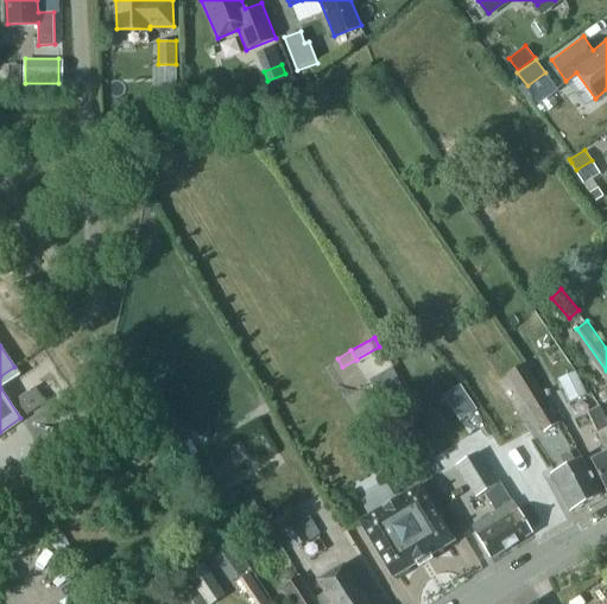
[(576,369),(560,377),(570,400),(587,393),(576,369)]
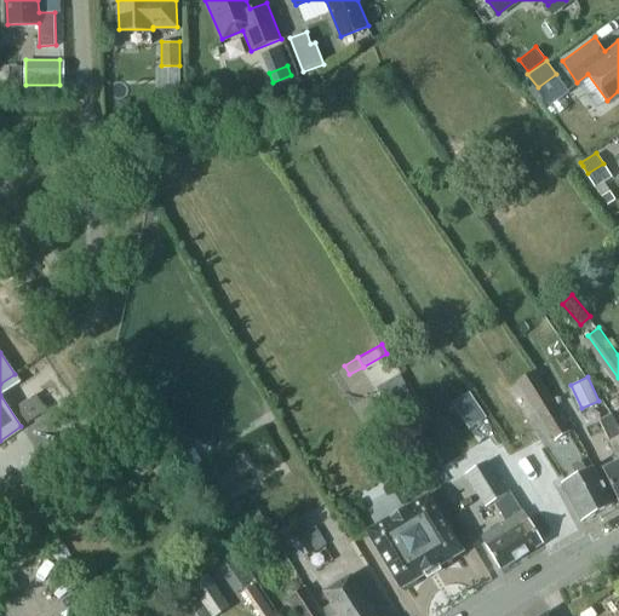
[(35,392),(16,406),(28,421),(44,410),(47,408),(35,392)]
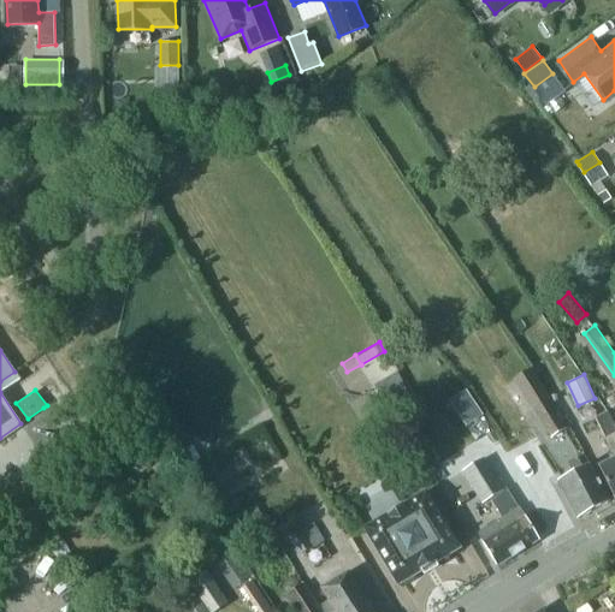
[(412,391),(390,404),(406,427),(426,415),(412,391)]
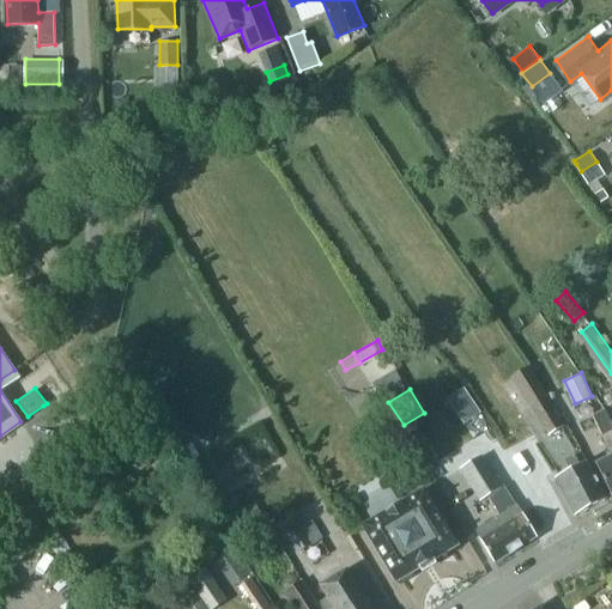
[(529,405),(549,434),(563,425),(545,395),(529,405)]
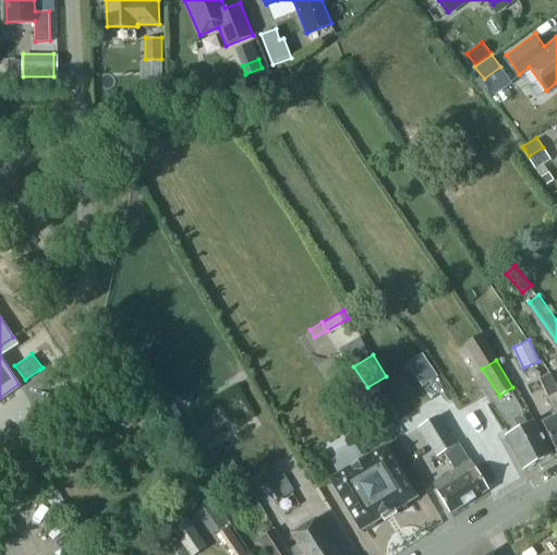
[(556,382),(552,371),(539,378),(556,411),(556,414),(546,420),(556,441),(556,382)]
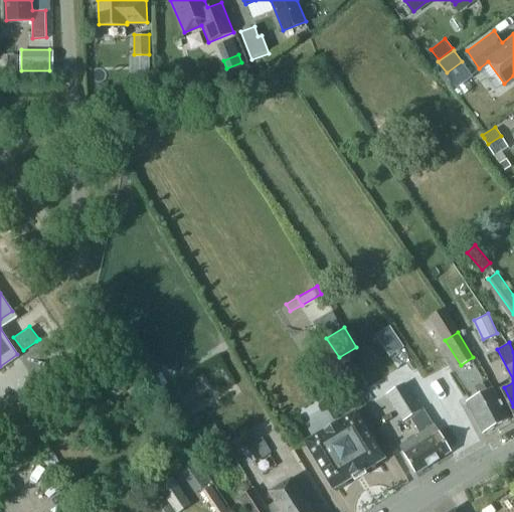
[(384,351),(375,356),(389,378),(398,373),(384,351)]
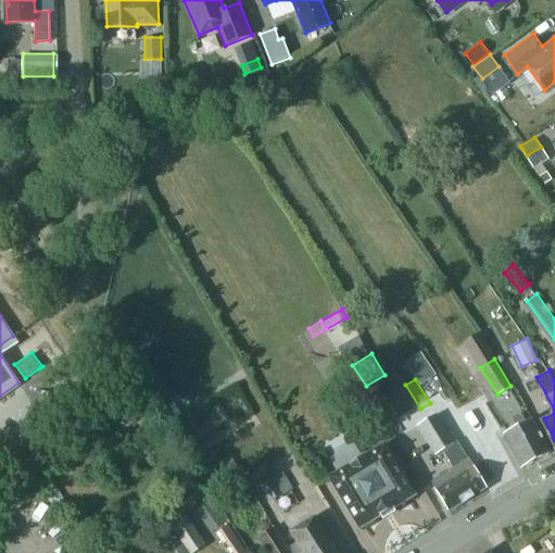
[(417,425),(436,455),(443,450),(455,442),(454,440),(438,413),(417,425)]
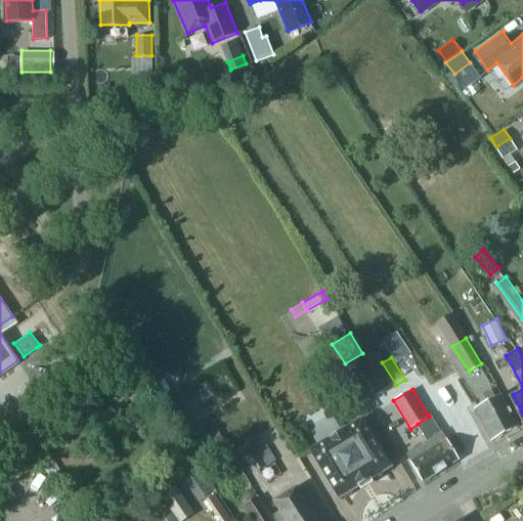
[(494,396),(490,389),(482,394),(486,400),(477,405),(494,437),(520,424),(503,392),(494,396)]
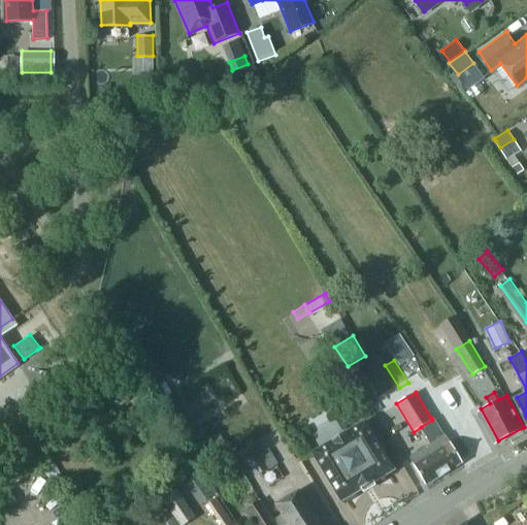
[(428,483),(463,460),(434,416),(431,418),(432,420),(421,427),(431,443),(410,456),(428,483)]
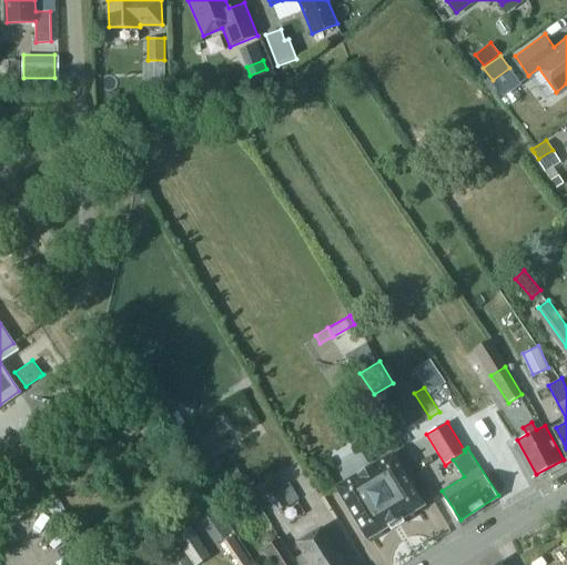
[(338,484),(368,536),(390,524),(391,525),(405,516),(404,515),(425,503),(400,458),(394,451),(338,484)]
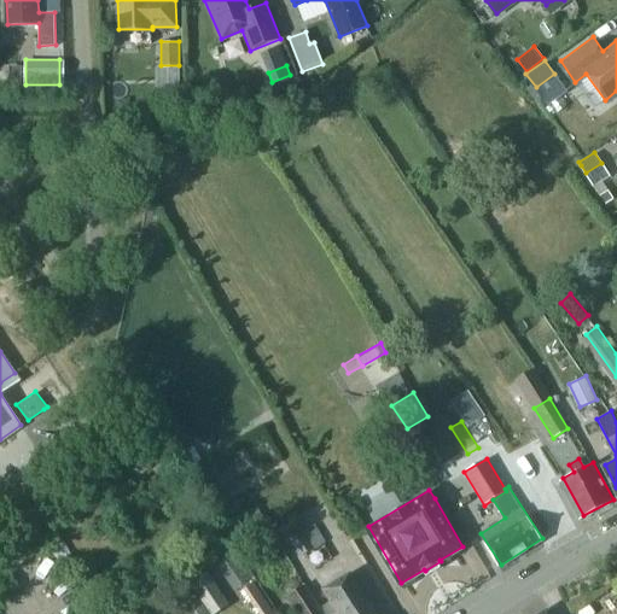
[(231,502),(217,509),(225,522),(238,514),(231,502)]
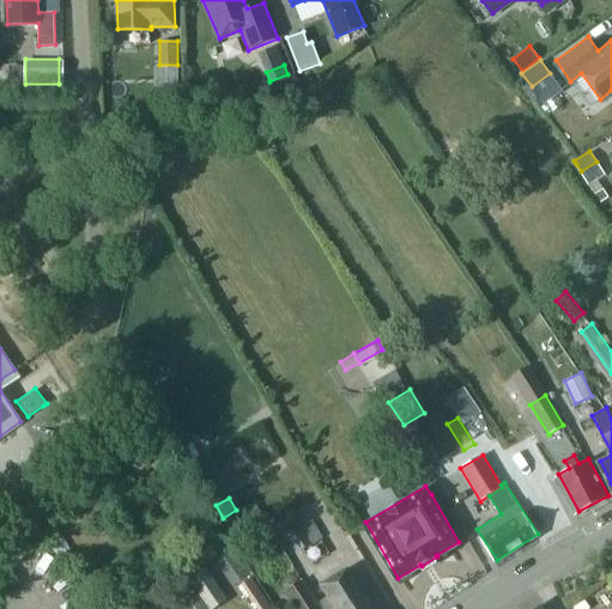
[(314,518),(291,533),(301,548),(323,535),(314,518)]
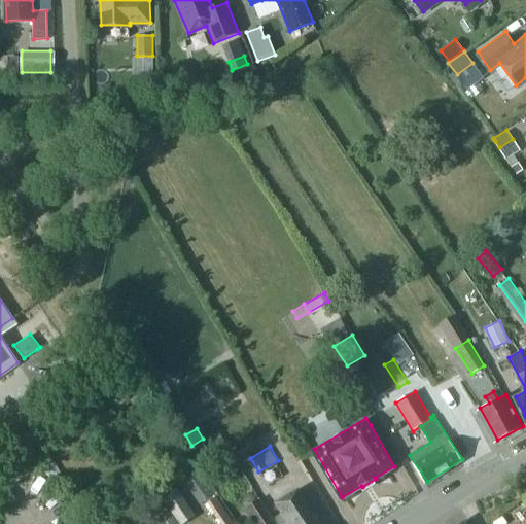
[(188,476),(204,499),(217,490),(201,466),(188,476)]
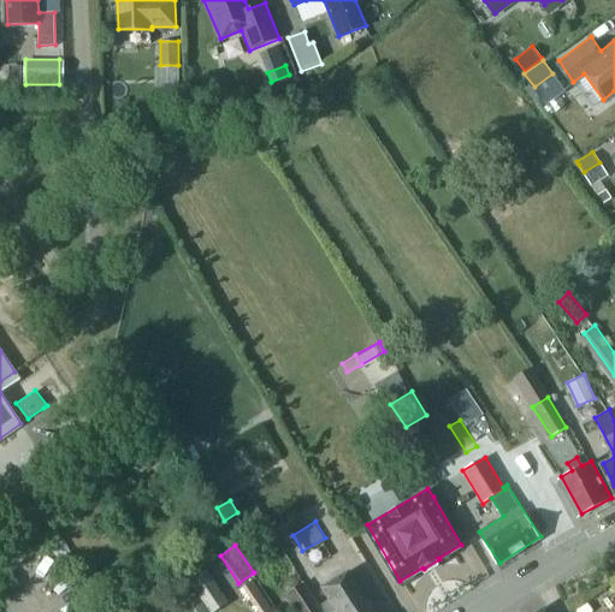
[(0,592),(17,582),(0,554),(0,592)]
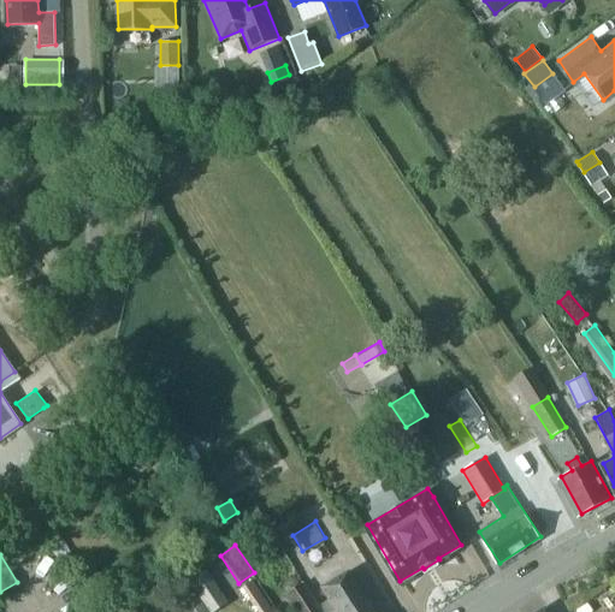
[(207,569),(189,581),(197,593),(210,611),(212,611),(229,601),(207,569)]
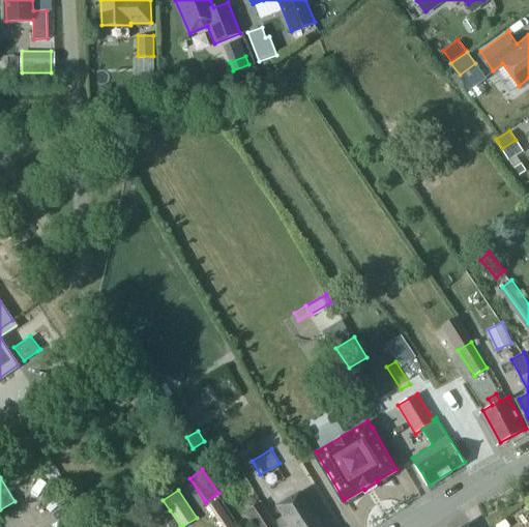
[(325,526),(301,490),(280,503),(294,526),(292,526),(325,526)]
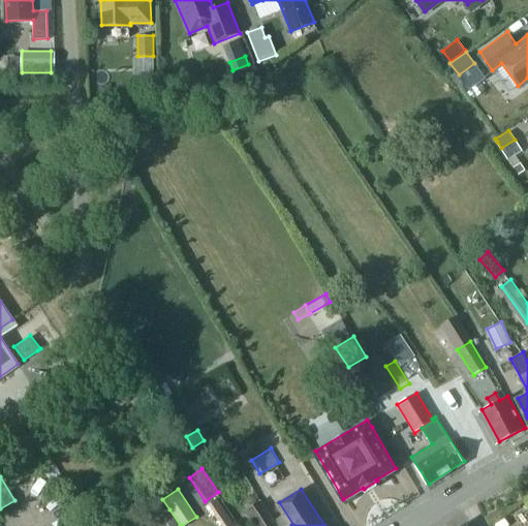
[(247,507),(258,525),(280,525),(262,497),(247,507)]
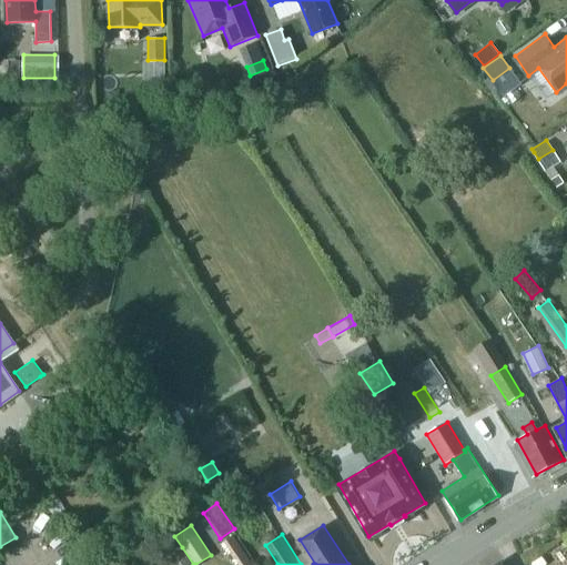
[(173,564),(193,564),(182,547),(169,556),(173,564)]
